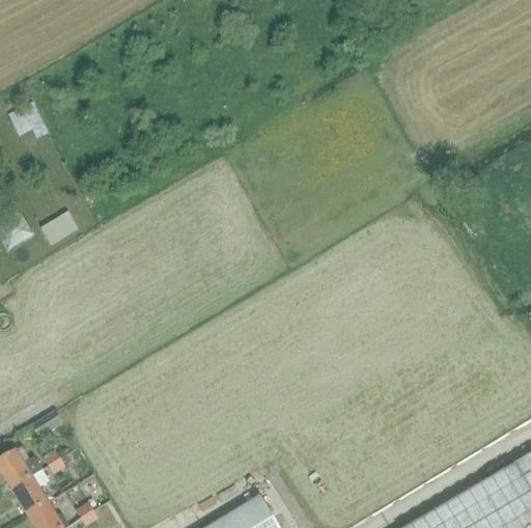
[(66,210),(39,228),(51,245),(78,228),(66,210)]
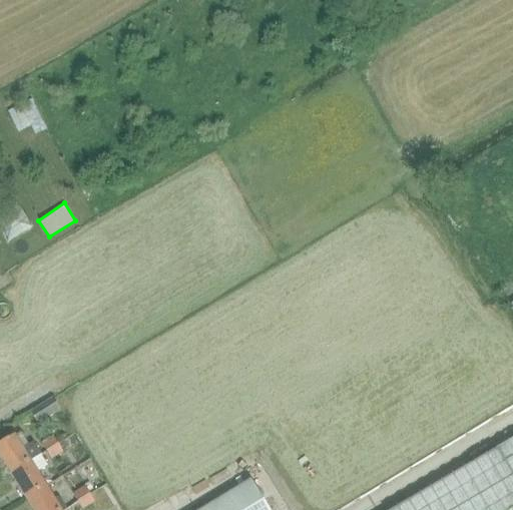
[(38,423),(60,409),(52,396),(30,410),(38,423)]
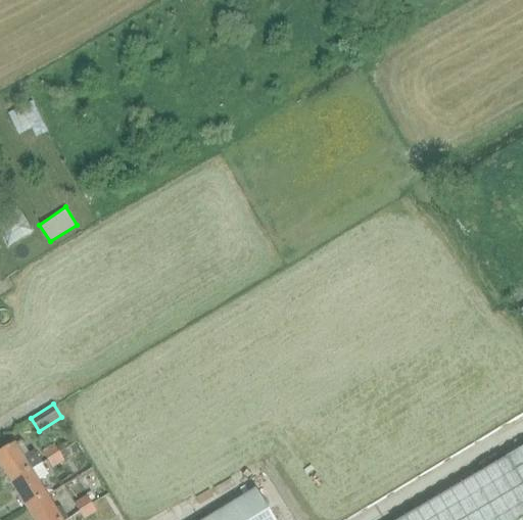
[(0,466),(9,481),(41,461),(34,450),(30,453),(20,438),(14,442),(0,451),(0,466)]
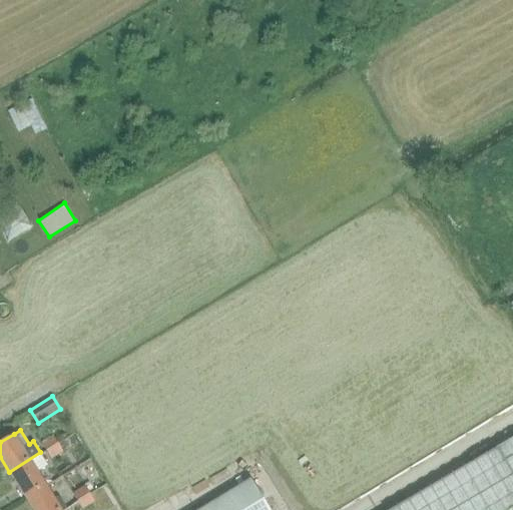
[(46,448),(57,441),(53,433),(41,440),(46,448)]
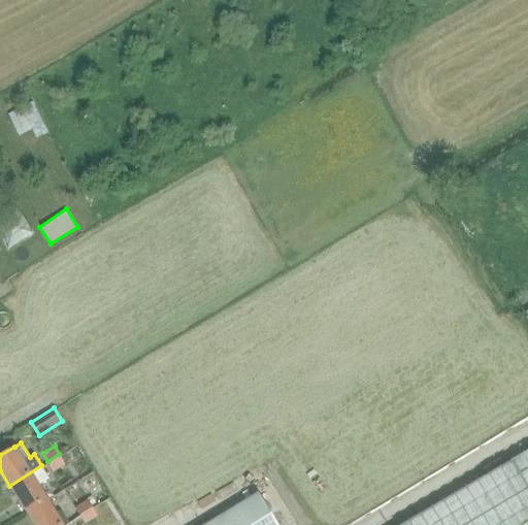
[(524,524),(527,523),(527,450),(401,524),(524,524)]
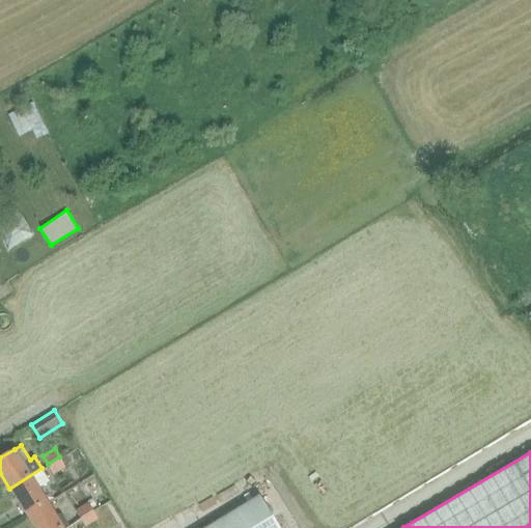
[(59,456),(48,464),(53,472),(64,464),(59,456)]
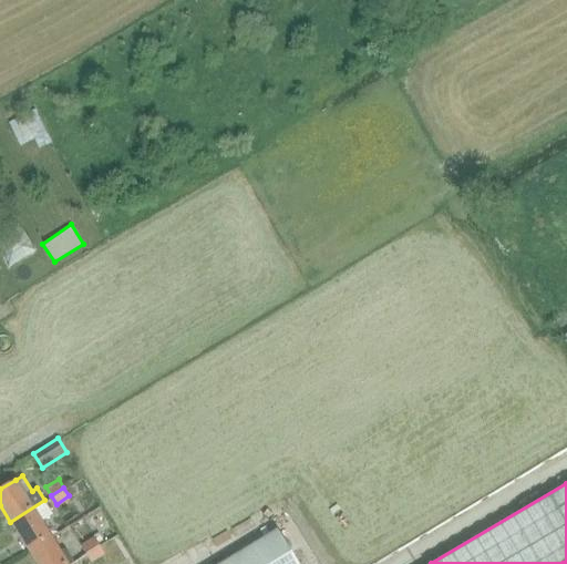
[(28,550),(50,535),(40,520),(52,512),(44,500),(10,522),(28,550)]
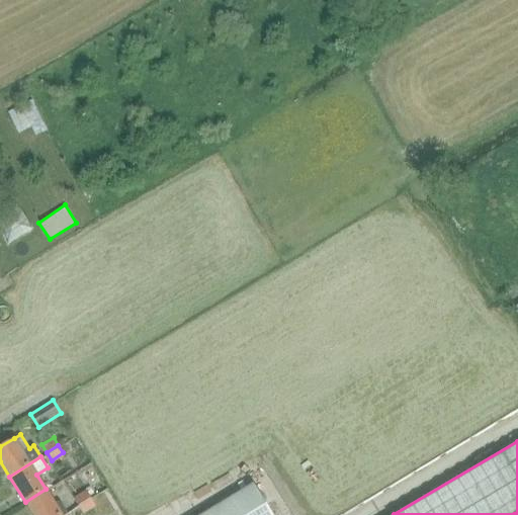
[(273,514),(254,483),(200,514),(273,514)]
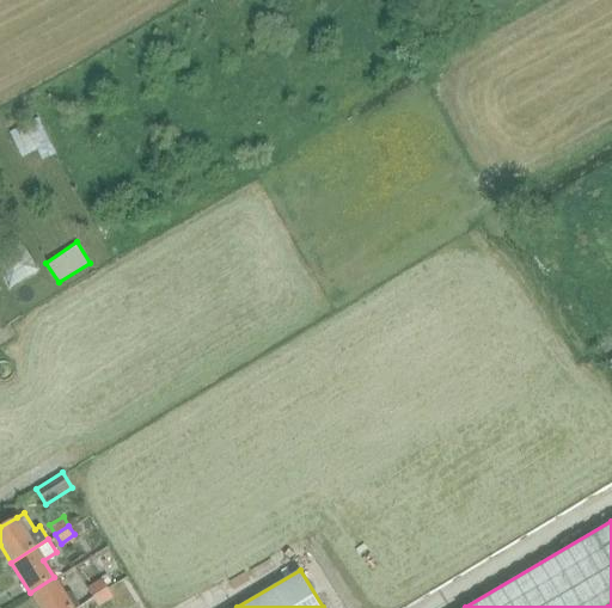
[(93,594),(106,585),(101,576),(87,584),(93,594)]
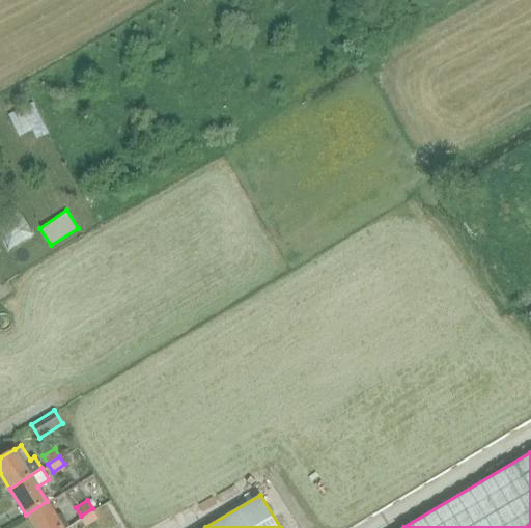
[(33,527),(60,527),(68,523),(62,513),(57,517),(47,501),(26,515),(33,527)]
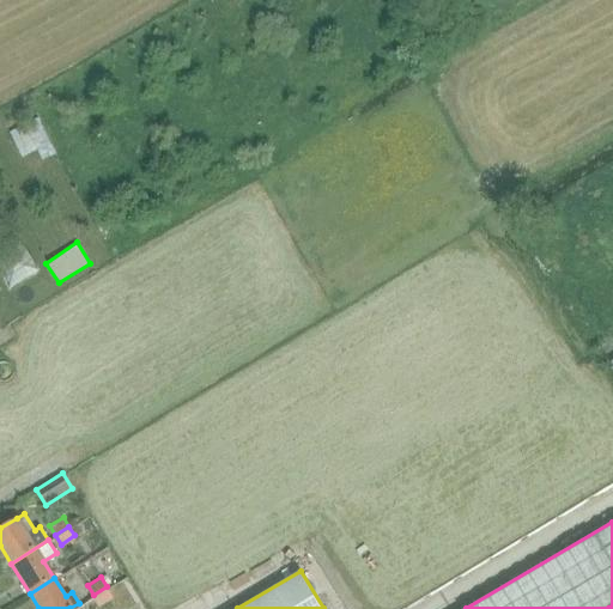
[(113,596),(108,588),(107,586),(93,595),(98,604),(111,596),(113,596)]
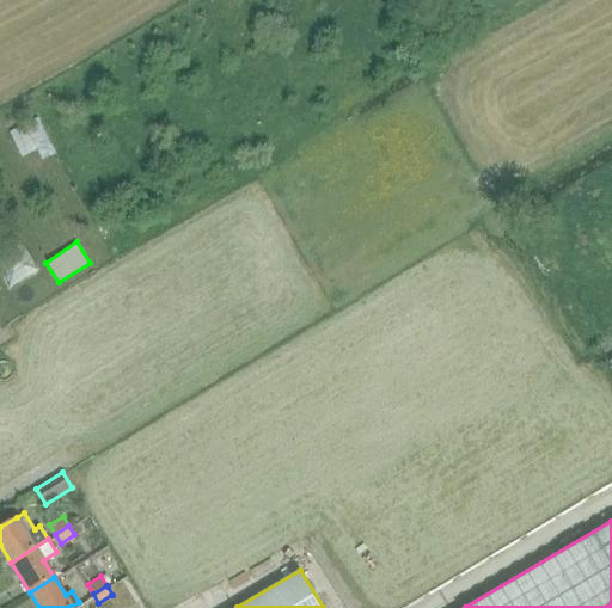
All buildings are outlined.
